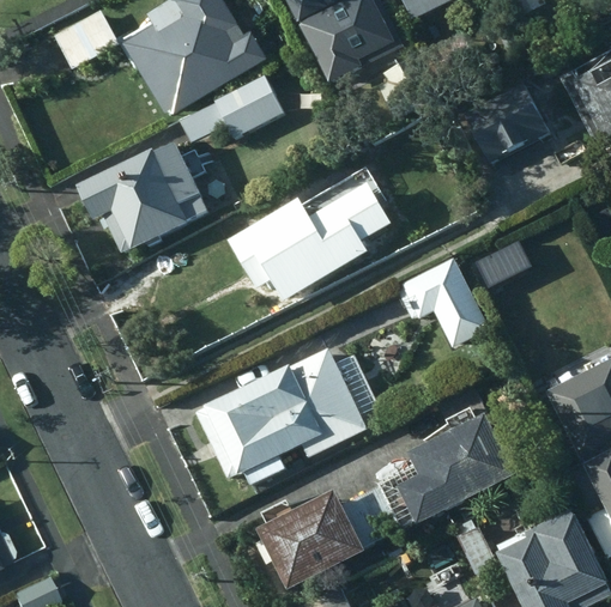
[(173,115),(267,59),(249,30),(242,35),(221,0),(167,0),(145,13),(151,23),(120,42),(163,113),(169,110),(173,115)]
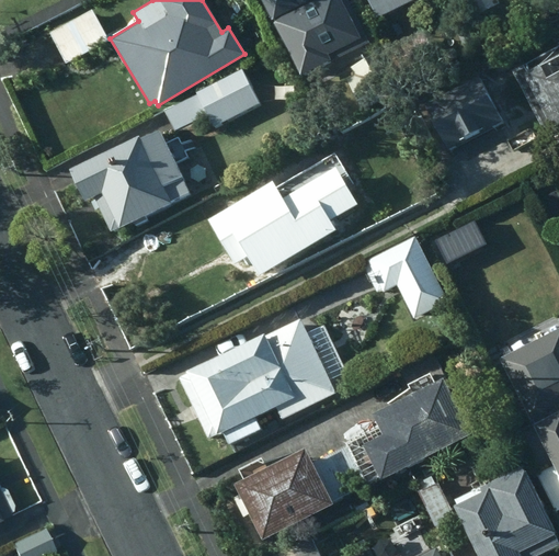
[(276,23),(292,52),(357,19),(349,0),(262,0),(274,24),(276,23)]
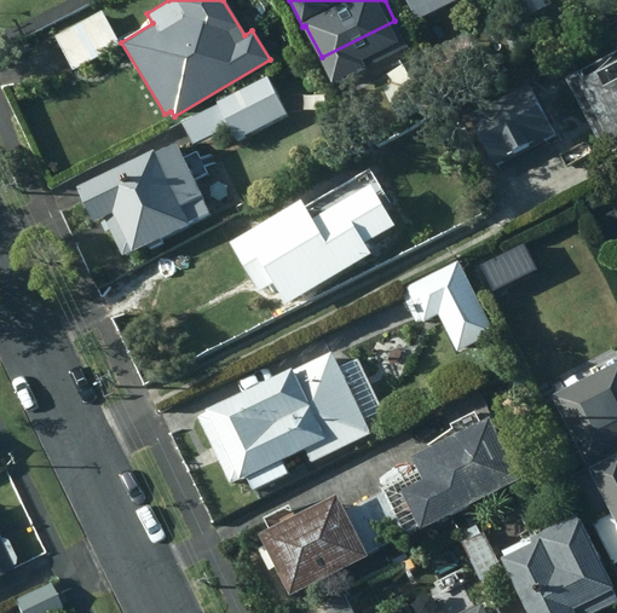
[(407,0),(415,18),(453,0),(407,0)]
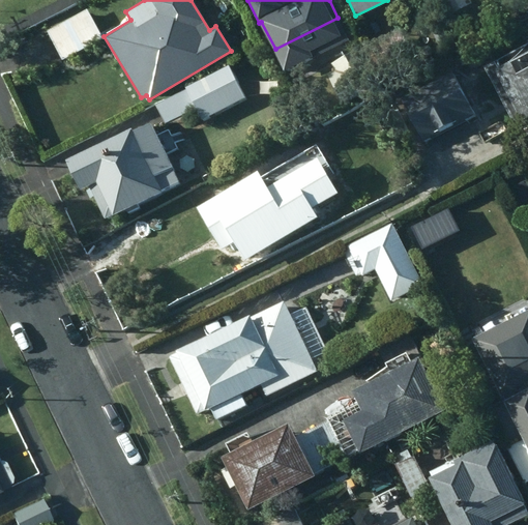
[(88,7),(45,29),(60,59),(103,36),(88,7)]
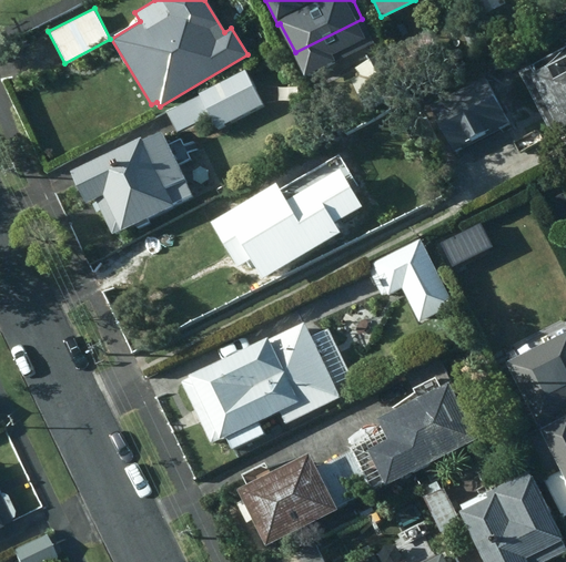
[(565,46),(518,71),(555,141),(565,135),(565,46)]
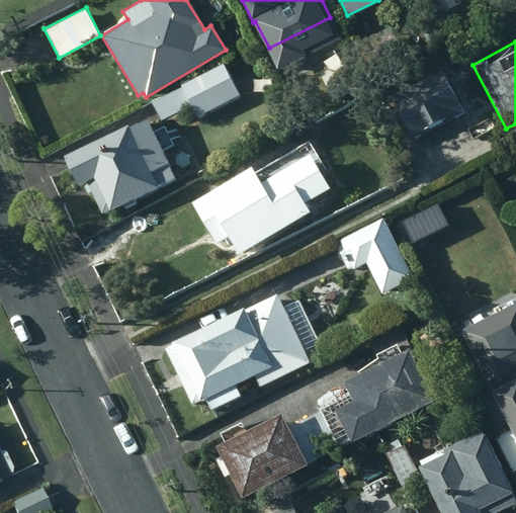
[(469,99),(449,60),(393,88),(414,129),(469,99)]
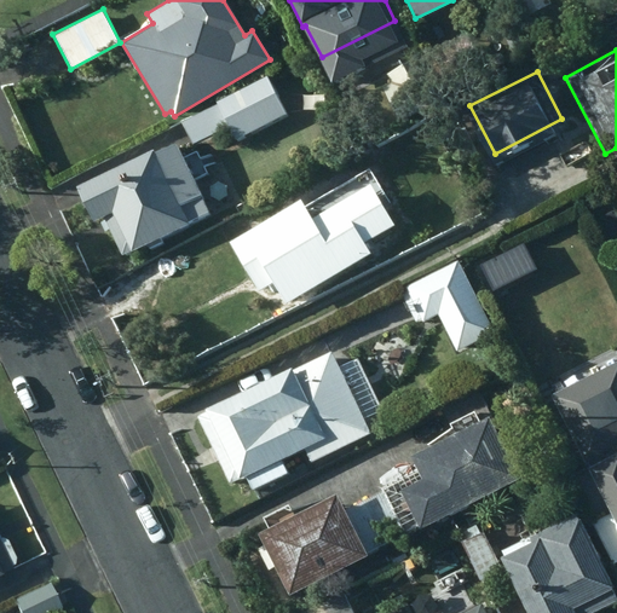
[(284,113),(265,75),(214,100),(215,103),(180,120),(191,143),(228,125),(234,138),(284,113)]
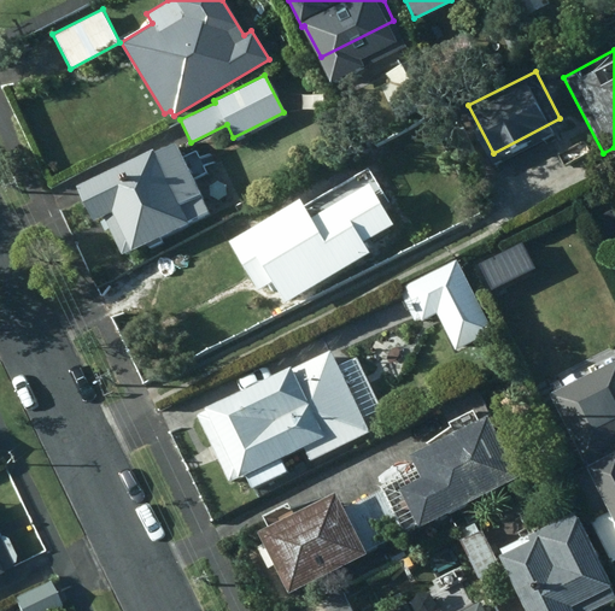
[(153,154),(151,152),(75,188),(92,223),(104,218),(115,241),(124,238),(130,252),(188,224),(187,222),(209,211),(193,177),(205,170),(194,147),(180,154),(175,145),(153,154)]
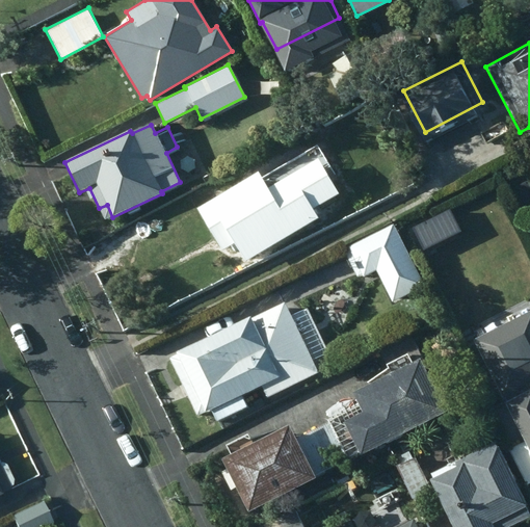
[(243,261),(318,218),(313,208),(338,193),(318,158),(267,187),(258,173),(221,193),(214,182),(183,200),(193,217),(200,214),(221,251),(233,243),(243,261)]
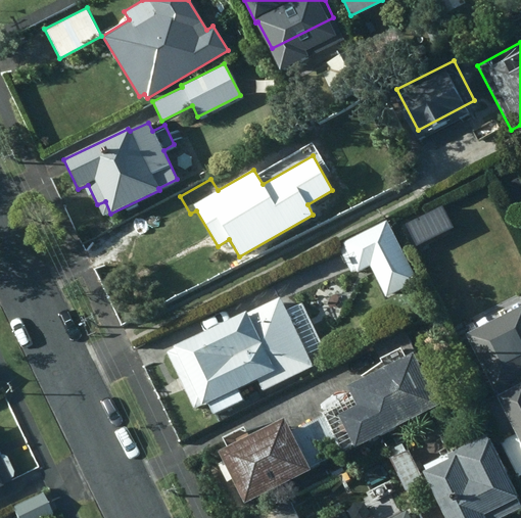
[(414,213),(393,223),(405,245),(425,236),(414,213)]
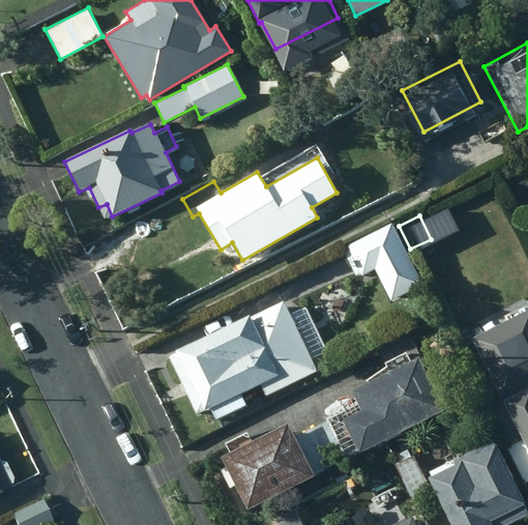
[(390,299),(422,283),(391,223),(346,244),(348,248),(343,251),(355,273),(359,271),(360,274),(374,267),(390,299)]
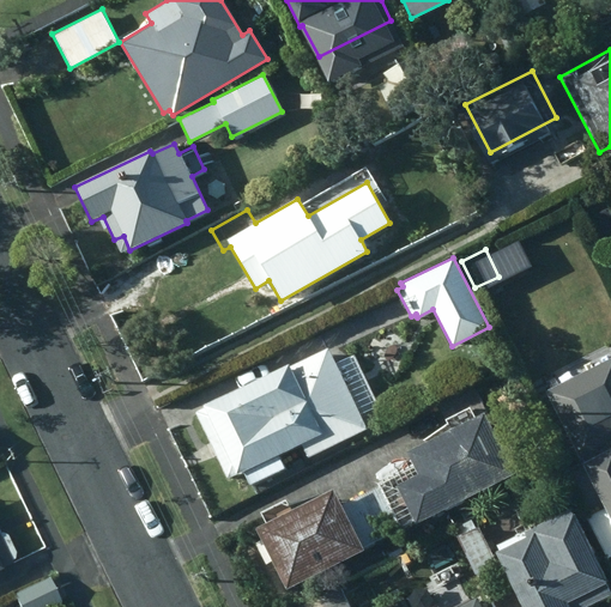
[(327,348),(194,411),(227,480),(243,473),(249,485),(284,468),(278,455),(302,444),(308,455),(366,428),(360,413),(377,405),(354,353),(334,362),(327,348)]
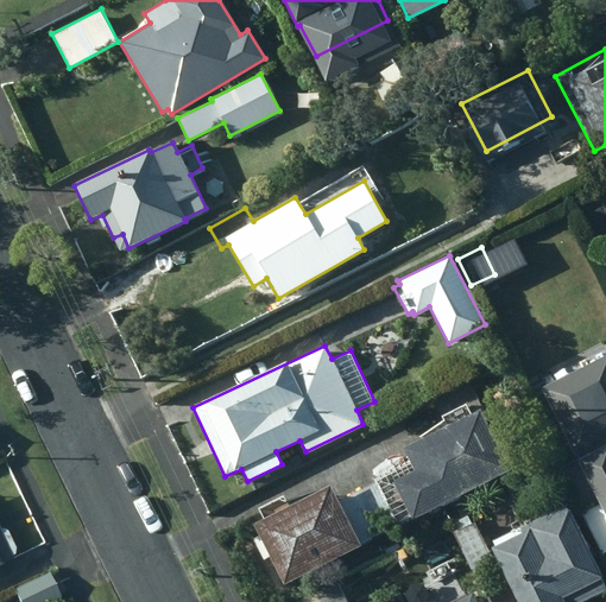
[(512,473),(481,411),(403,450),(410,462),(391,471),(397,483),(393,485),(412,523),(512,473)]
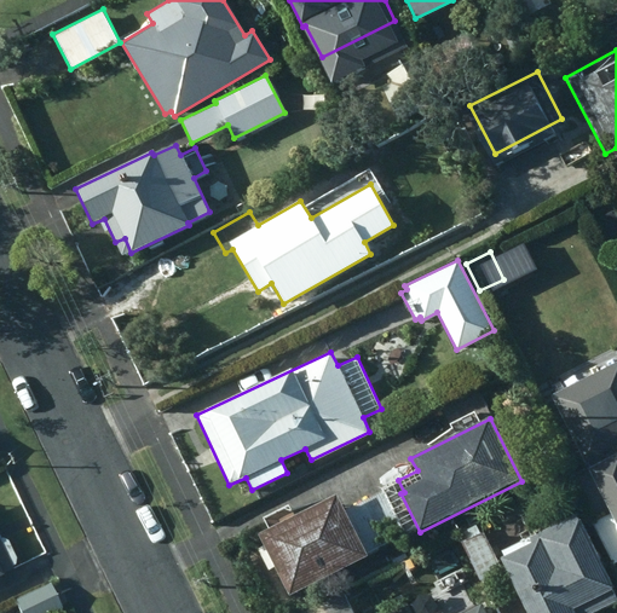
[(616,443),(607,449),(612,458),(588,470),(610,512),(590,521),(611,561),(616,557),(616,443)]
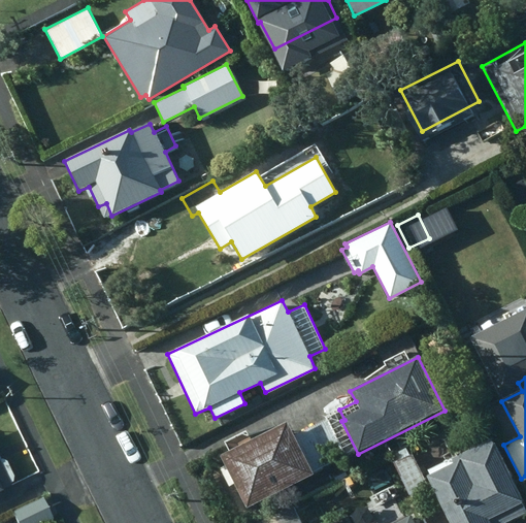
[(287,424),(220,458),(247,512),(314,476),(310,470),(344,455),(325,418),(292,433),(287,424)]
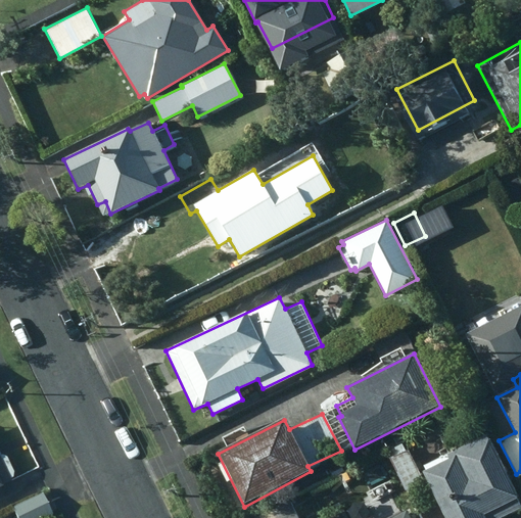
[(426,471),(422,472),(443,517),(495,517),(520,506),(520,505),(486,435),(424,466),(426,471)]
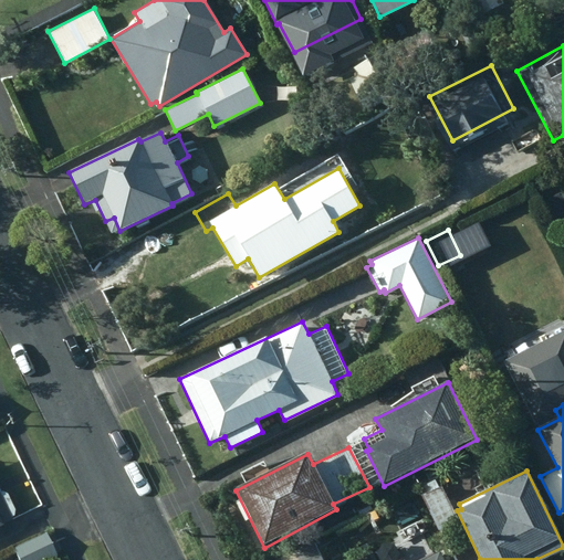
[(425,492),(420,494),(438,530),(459,519),(441,484),(438,486),(435,477),(421,484),(425,492)]
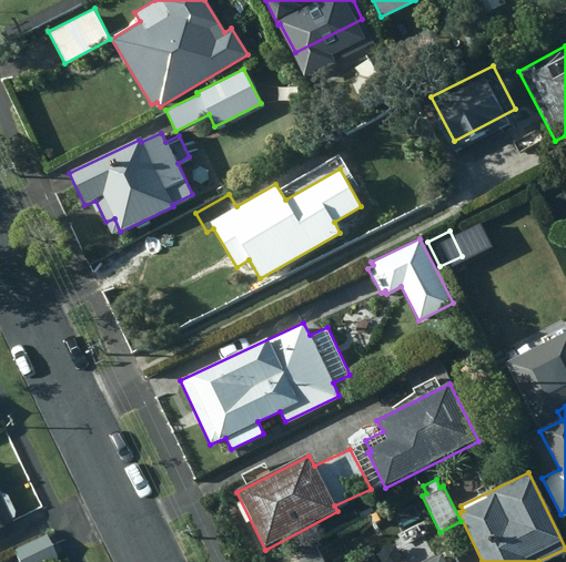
[(0,524),(8,522),(6,519),(9,517),(10,510),(3,494),(0,493),(0,524)]
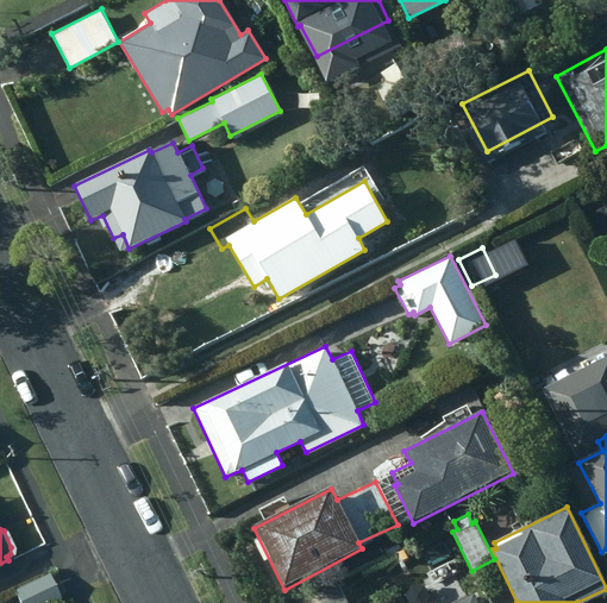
[(14,602),(41,602),(56,596),(44,571),(8,589),(14,602)]
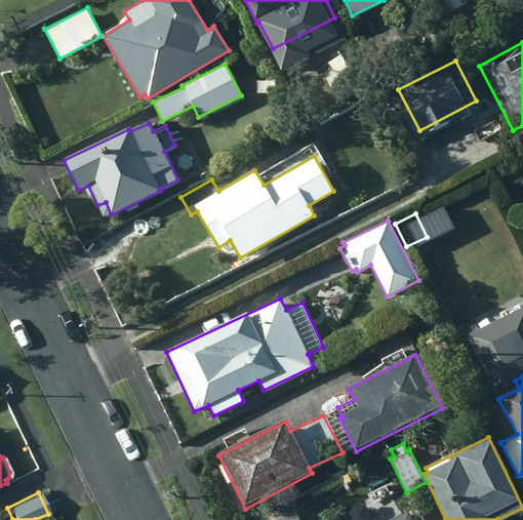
[(410,519),(406,513),(391,519),(299,519),(290,502),(251,519),(410,519)]
